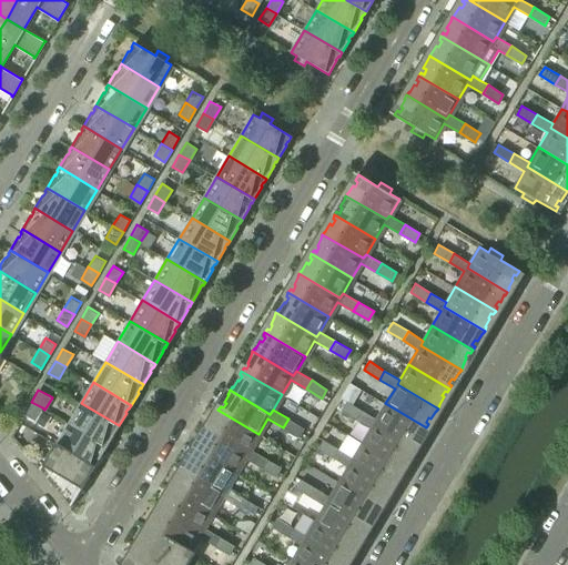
[(361,410),(345,401),(343,405),(341,410),(356,419),(361,410)]
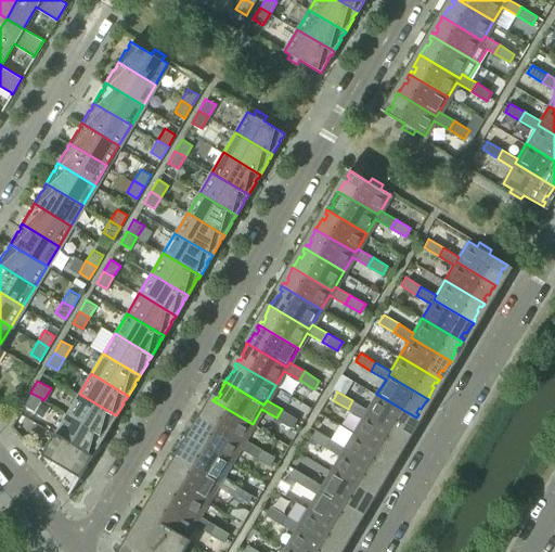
[(30,393),(24,403),(34,410),(41,398),(30,393)]
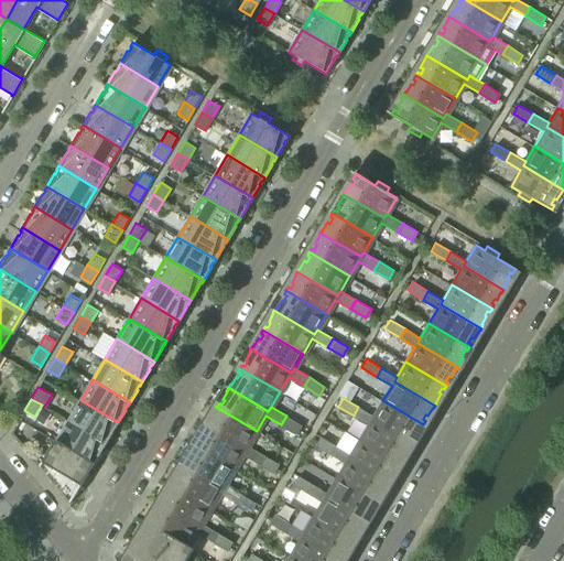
[(118,422),(80,400),(68,421),(106,443),(114,431),(112,430),(115,425),(116,427),(118,422)]
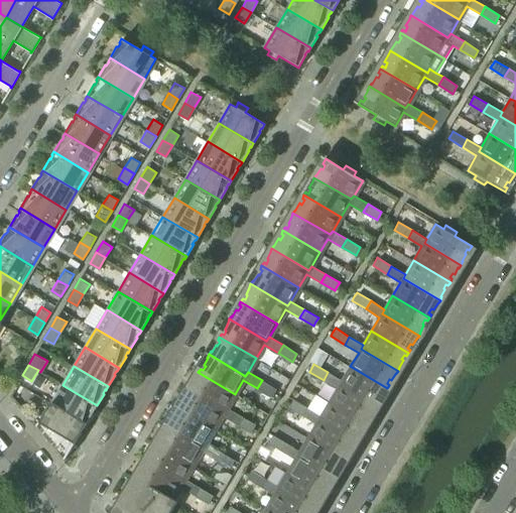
[(387,388),(350,366),(342,380),(340,384),(377,406),(378,403),(377,402),(381,396),(380,395),(382,390),(385,392),(387,388)]
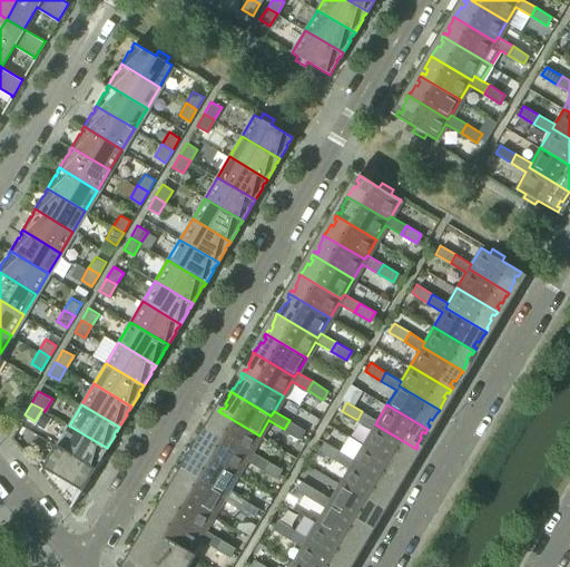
[(42,409),(35,421),(43,427),(50,414),(45,411),(42,409)]
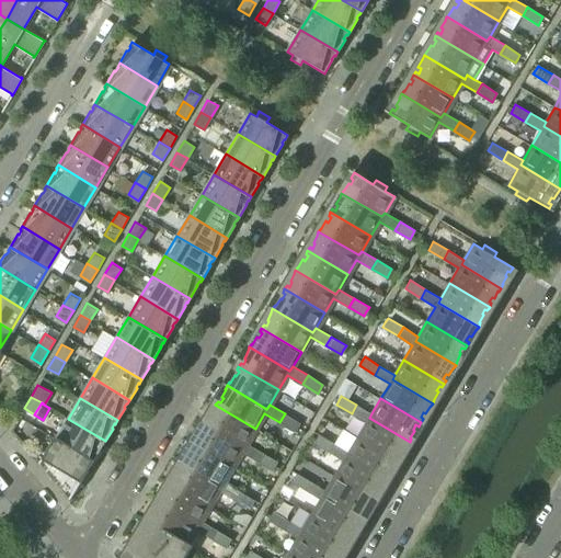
[(255,429),(215,405),(214,408),(216,410),(213,414),(212,413),(207,421),(206,420),(204,423),(244,447),(247,444),(255,429)]
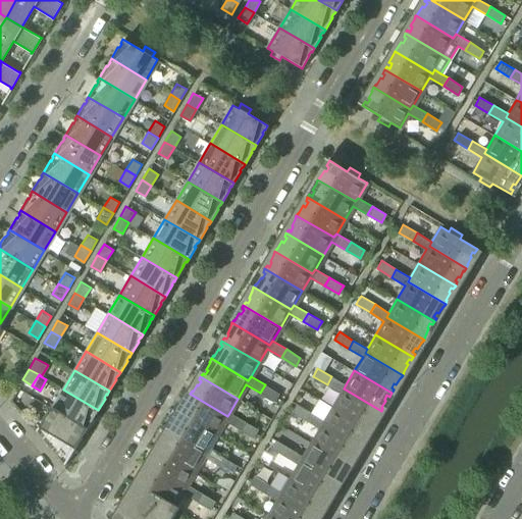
[(381,411),(344,388),(346,384),(331,376),(327,384),(342,393),(332,407),(370,429),(372,425),(369,424),(372,419),(374,420),(377,414),(378,414),(381,411)]
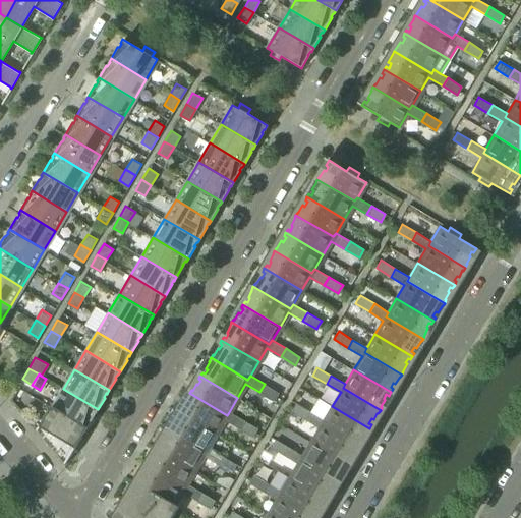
[(277,396),(279,392),(265,384),(259,392),(274,400),(277,396)]
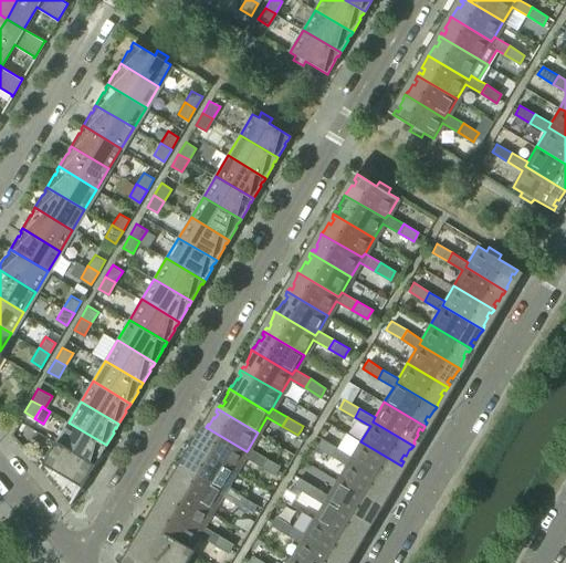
[(106,445),(69,423),(56,442),(94,465),(102,452),(101,452),(103,448),(104,449),(106,445)]
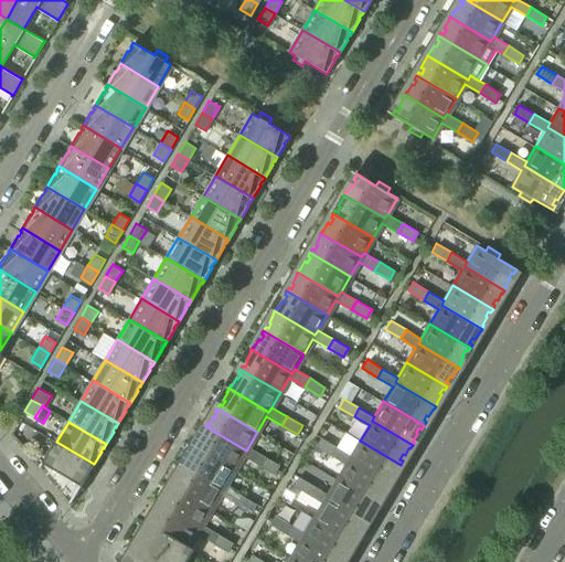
[(246,451),(205,426),(203,431),(204,431),(200,438),(202,439),(199,444),(196,443),(193,446),(234,469),(243,456),(258,465),(263,456),(248,447),(246,451)]
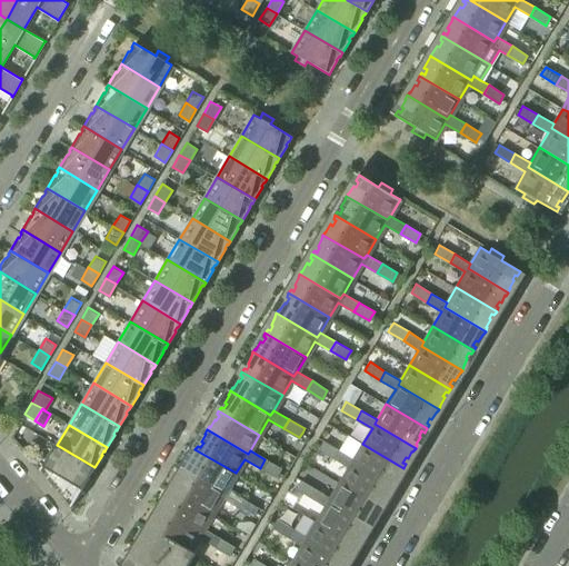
[(338,449),(323,440),(320,445),(318,449),(333,458),(338,449)]
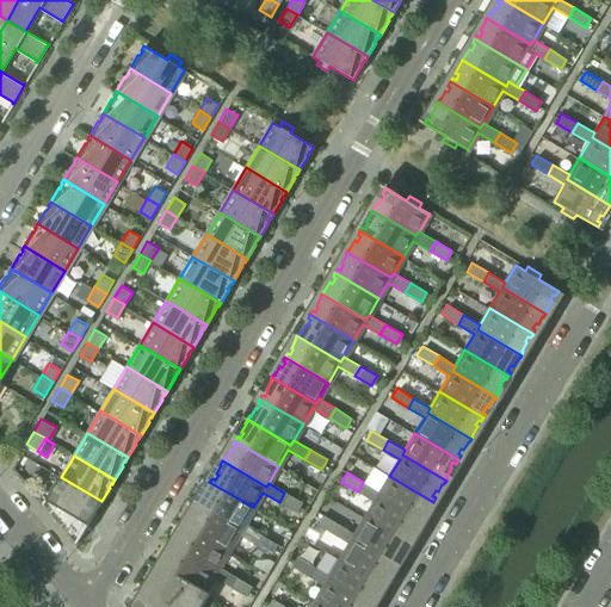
[(433,502),(389,476),(380,491),(377,496),(421,522),(423,519),(423,518),(427,511),(425,509),(427,505),(431,506),(433,502)]
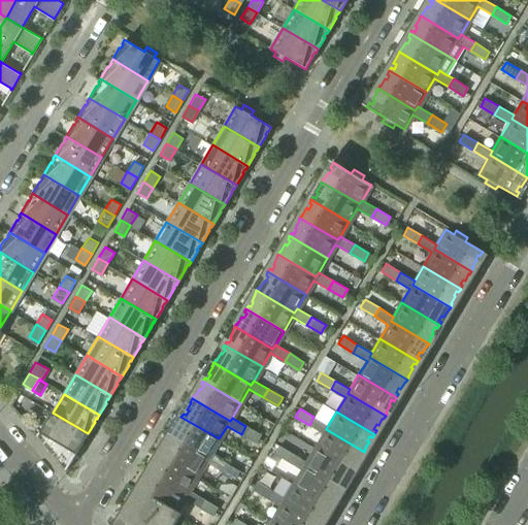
[(66,470),(84,441),(83,440),(85,437),(86,437),(88,433),(53,413),(44,426),(43,426),(37,435),(66,470)]
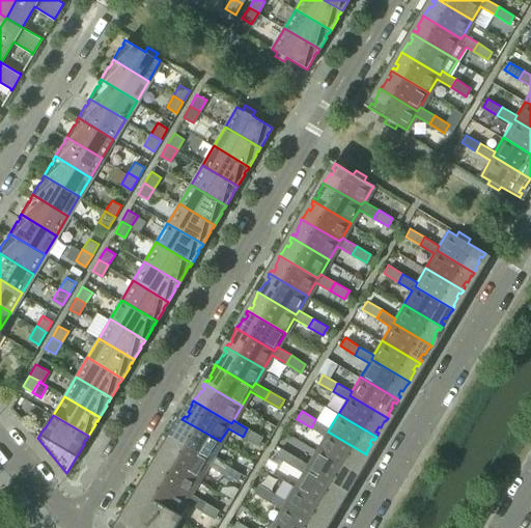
[(220,441),(182,419),(180,422),(183,424),(179,428),(178,427),(174,435),(173,435),(171,437),(210,460),(212,455),(220,441)]
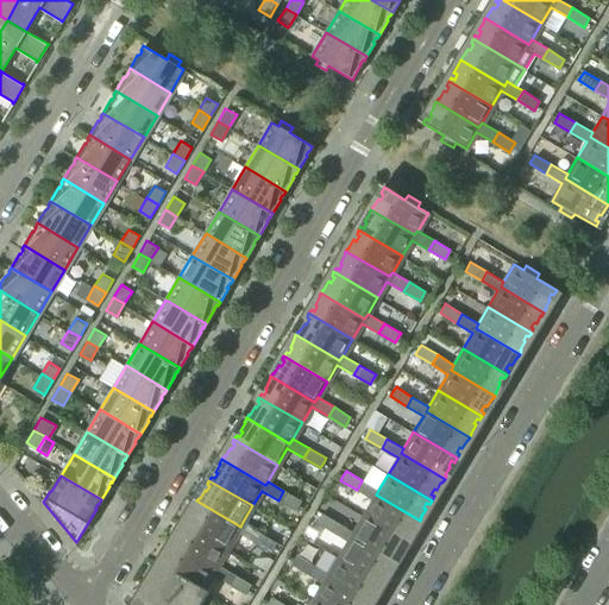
[(420,521),(376,495),(378,490),(362,480),(357,490),(374,499),(363,516),(407,542),(409,537),(407,536),(409,530),(412,533),(416,524),(420,521)]
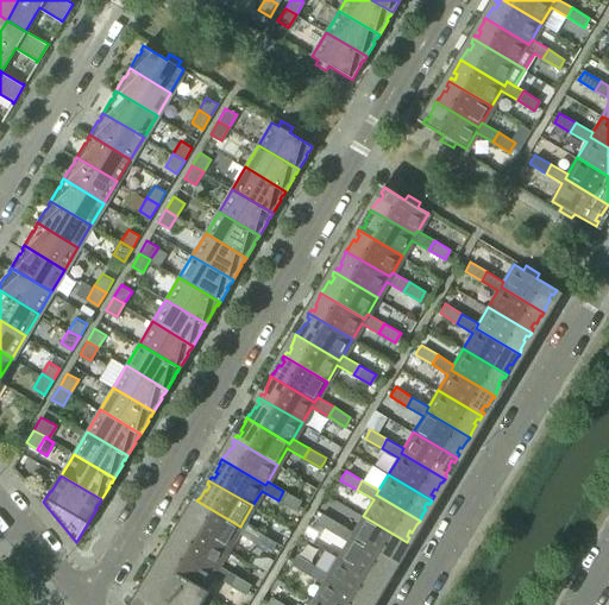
[(301,500),(283,491),(278,500),(295,510),(297,505),(301,500)]
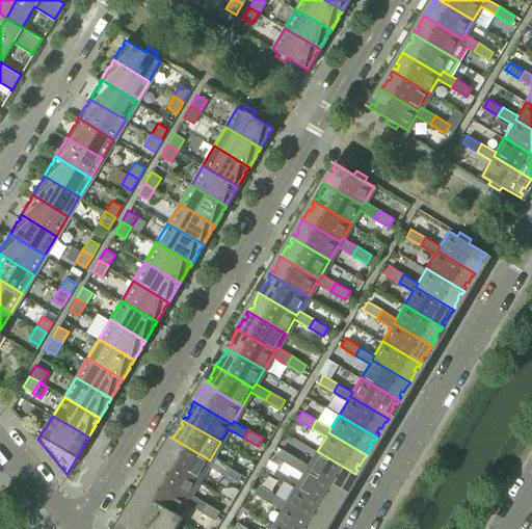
[(210,460),(171,438),(171,439),(169,443),(170,443),(166,449),(168,450),(165,454),(163,453),(160,456),(198,479),(207,465),(221,473),(227,465),(212,456),(210,460)]
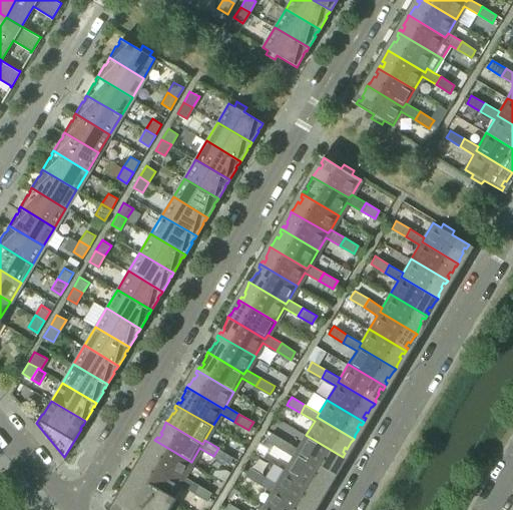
[(285,440),(271,432),(268,436),(266,440),(280,448),(285,440)]
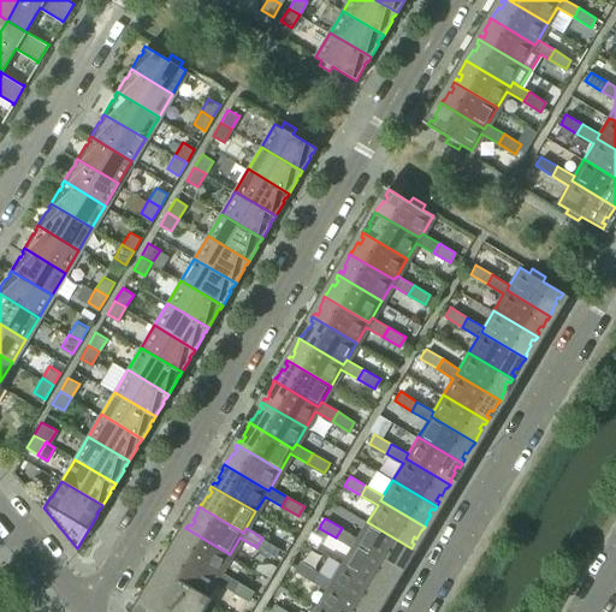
[(412,548),(367,522),(357,538),(355,542),(400,569),(402,565),(401,564),(406,557),(403,556),(406,551),(409,552),(412,548)]
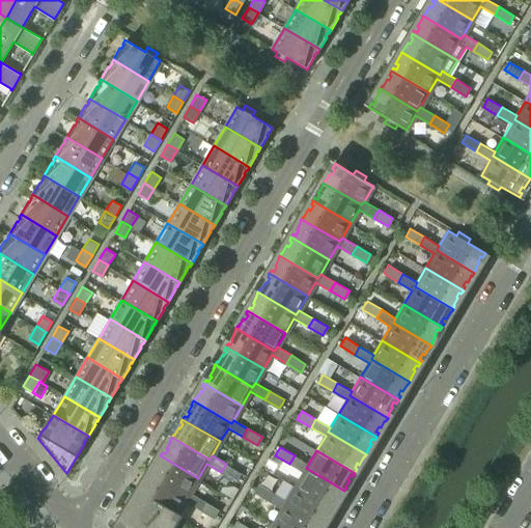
[(198,478),(160,455),(159,460),(161,461),(158,465),(157,464),(152,471),(151,471),(149,474),(188,496),(190,493),(198,478)]
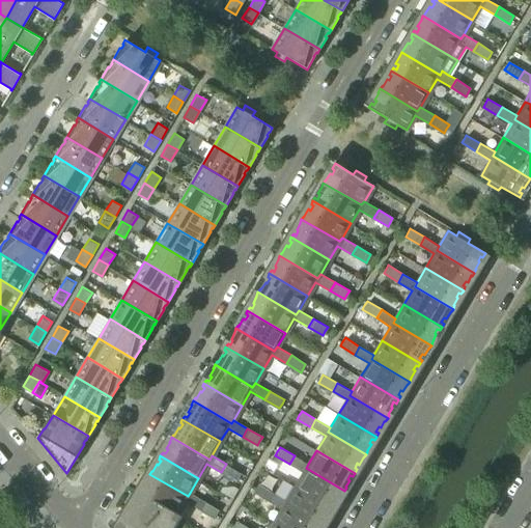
[(344,491),(306,468),(308,464),(295,455),(289,464),(304,472),(296,487),(333,509),(335,505),(333,504),(335,500),(337,501),(341,494),(344,491)]
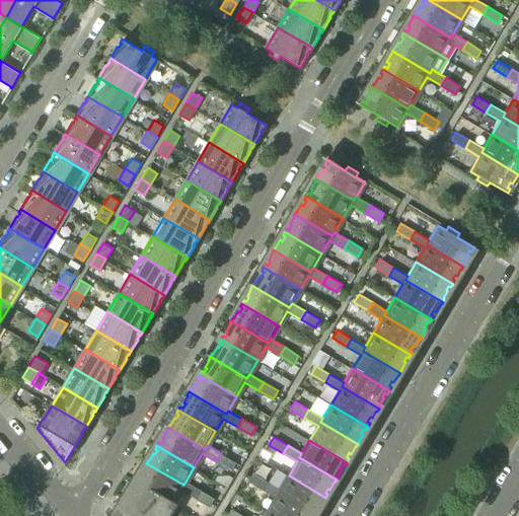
[(235,462),(221,453),(216,461),(230,470),(233,466),(235,462)]
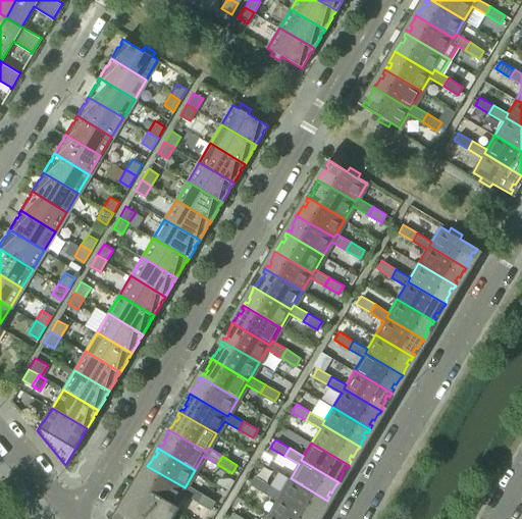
[(185,487),(147,466),(145,469),(146,470),(142,476),(144,477),(141,482),(139,480),(136,483),(173,506),(174,505),(181,491),(196,501),(201,492),(187,484),(185,487)]
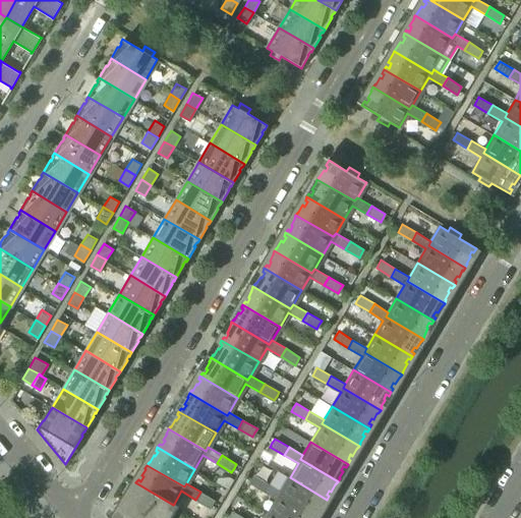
[(268,482),(253,474),(250,478),(248,482),(263,491),(268,482)]
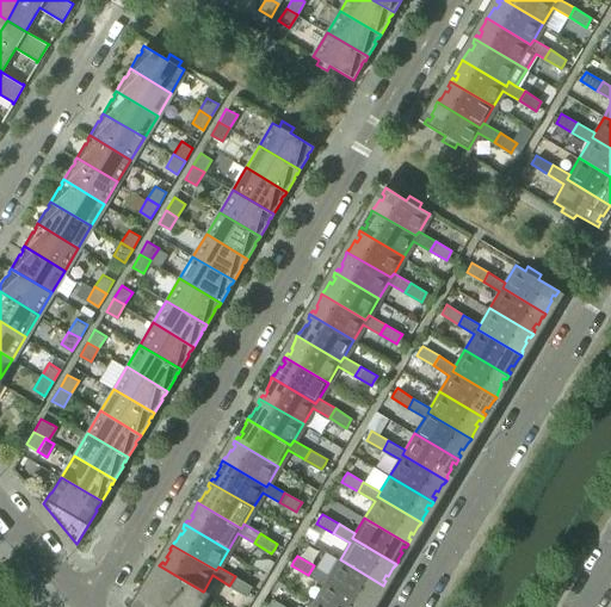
[(383,586),(340,559),(329,576),(327,581),(371,606),(372,602),(372,601),(377,594),(375,593),(378,588),(381,589),(383,586)]
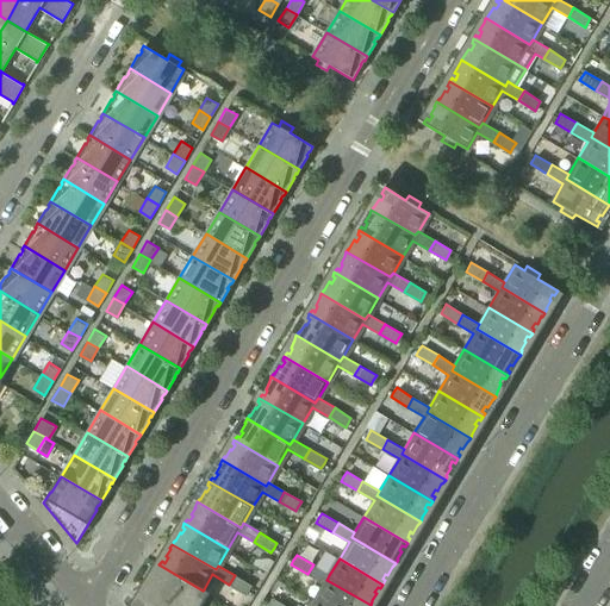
[(203,591),(159,564),(157,569),(160,570),(156,575),(154,574),(148,585),(184,605),(200,605),(210,592),(204,589),(203,591)]
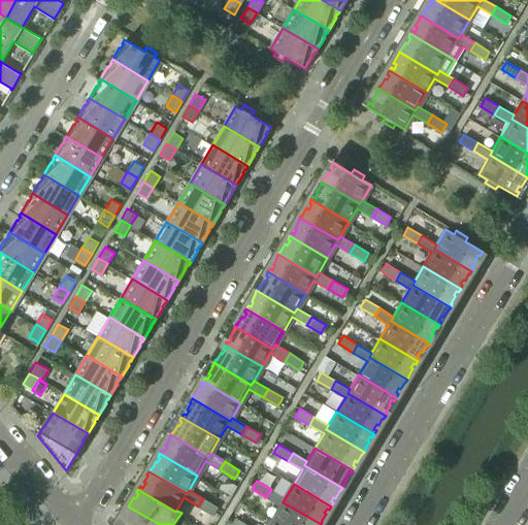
[(320,524),(321,524),(283,502),(285,498),(271,489),(266,497),(281,505),(272,520),(279,524),(320,524)]
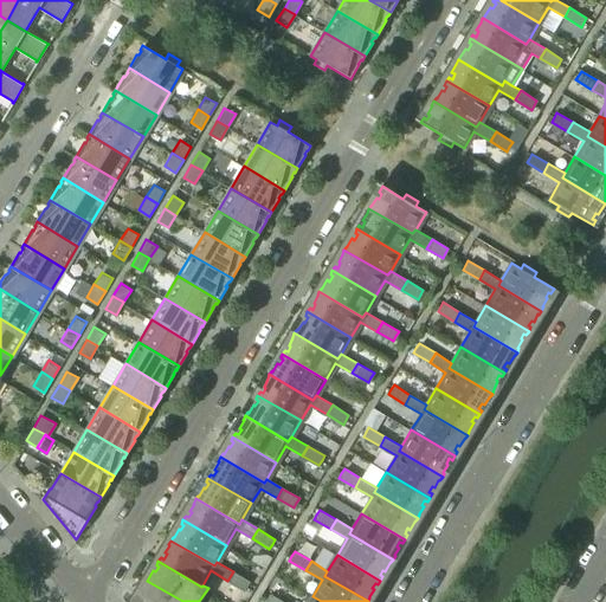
[(250,581),(233,571),(227,581),(244,590),(246,586),(250,581)]
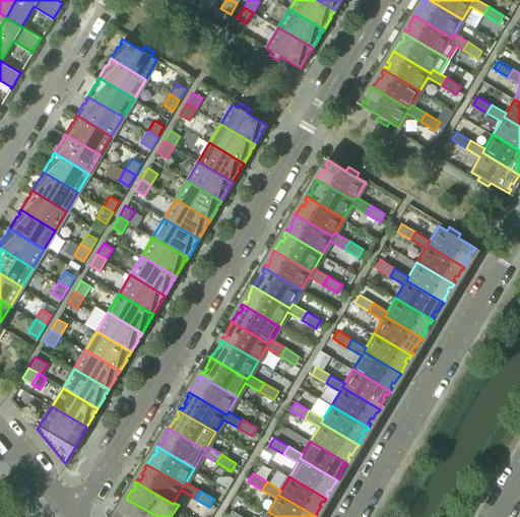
[(156,516),(126,499),(122,496),(109,516),(156,516)]
